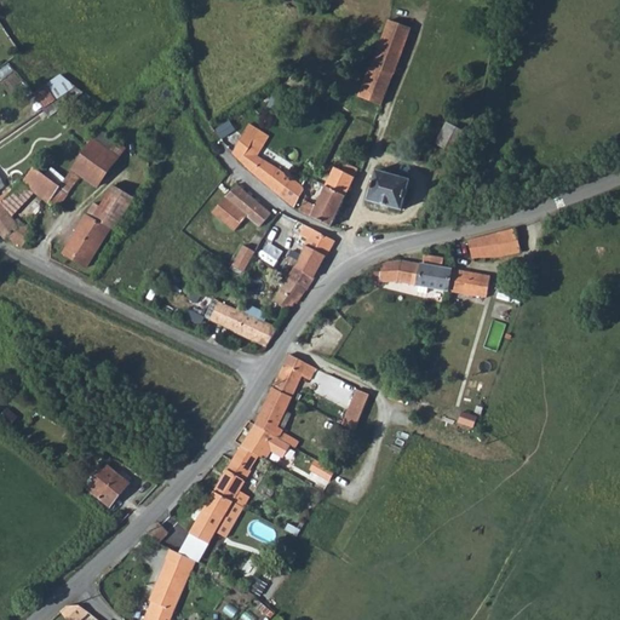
[(382,104),(388,92),(411,27),(390,18),(373,65),(371,64),(360,96),(382,104)]
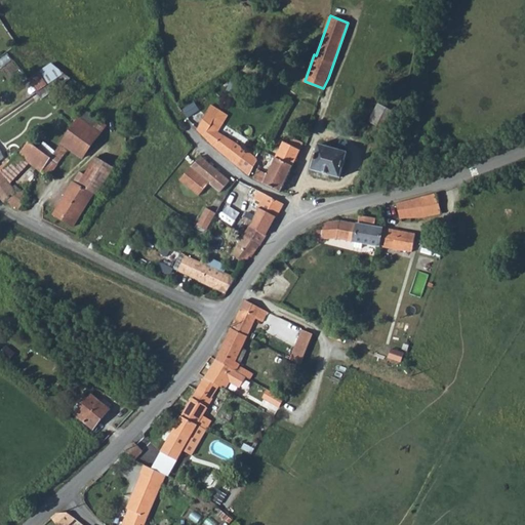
[(59,67),(51,59),(29,74),(26,75),(32,83),(59,67)]
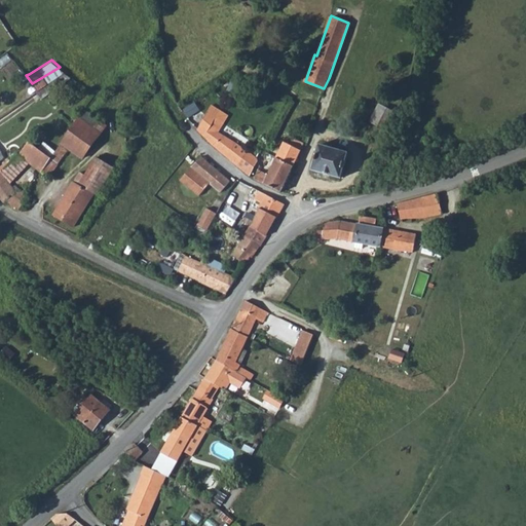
[(48,85),(38,91),(42,98),(51,91),(48,85)]
